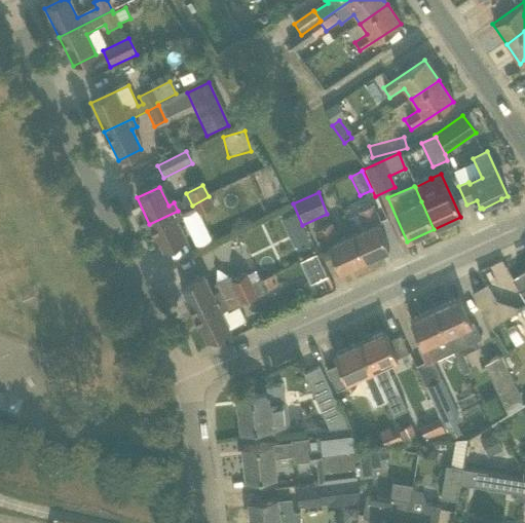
[(213,207),(209,196),(192,206),(197,215),(213,207)]
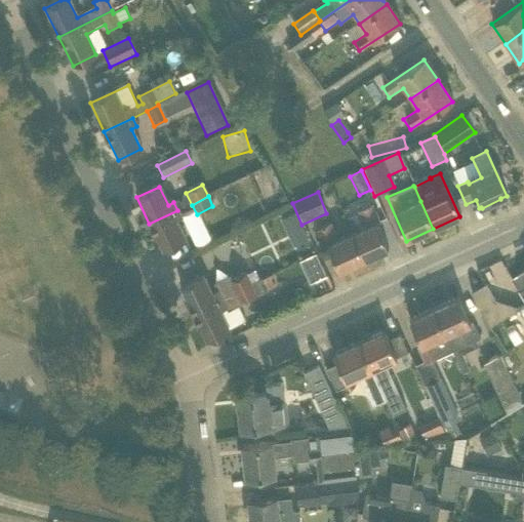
[(351,234),(363,261),(388,250),(375,224),(377,223),(370,206),(357,212),(364,228),(351,234)]
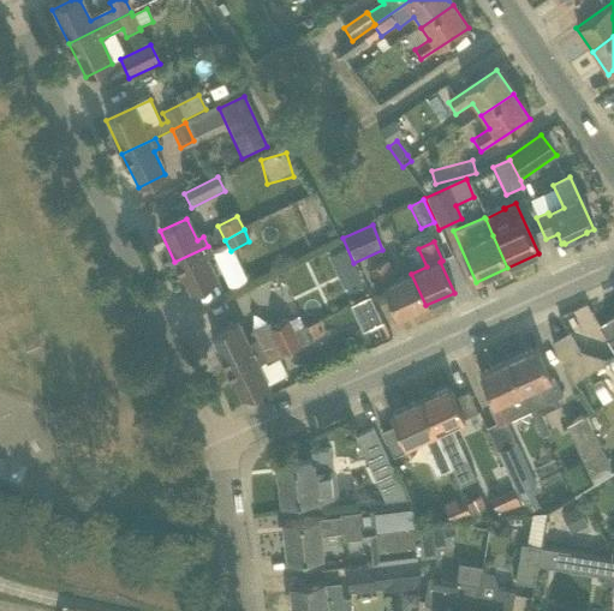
[(208,246),(174,262),(190,293),(216,281),(207,259),(213,256),(208,246)]
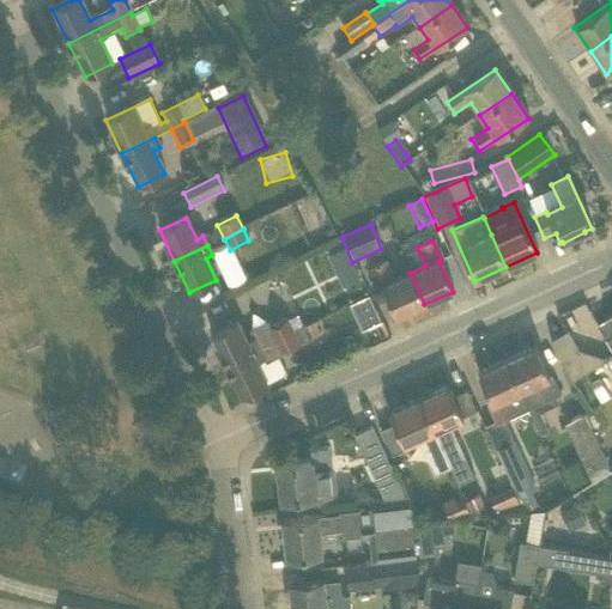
[(395,317),(424,304),(410,273),(393,281),(385,262),(370,269),(379,288),(382,287),(395,317)]
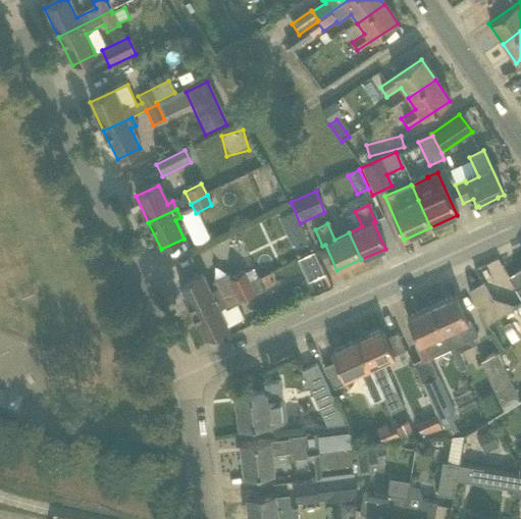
[(296,261),(305,282),(322,275),(312,254),(296,261)]
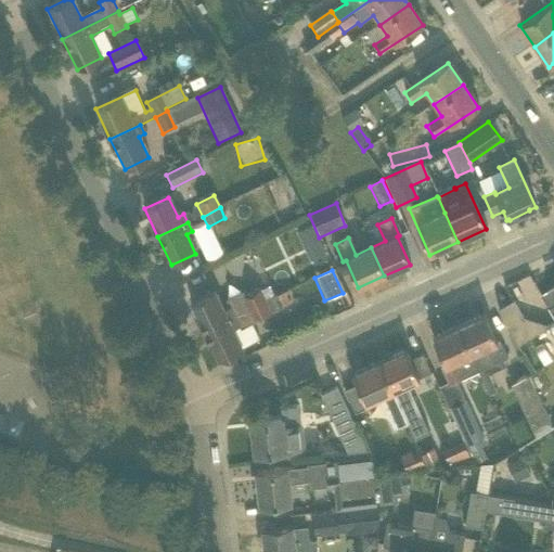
[(204,332),(277,296),(271,285),(245,298),(243,294),(226,302),(229,308),(223,310),(215,293),(190,304),(204,332)]
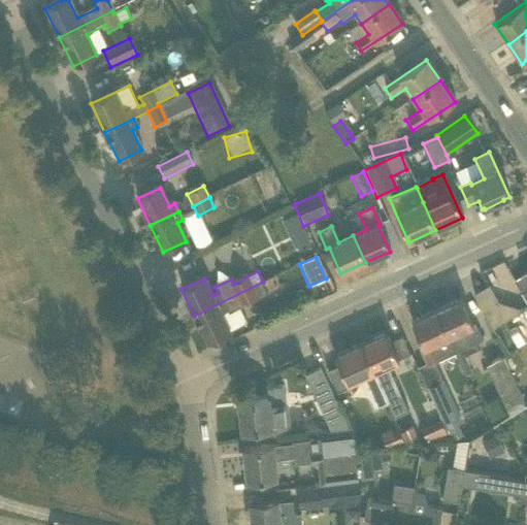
[(526,273),(514,282),(526,304),(526,273)]
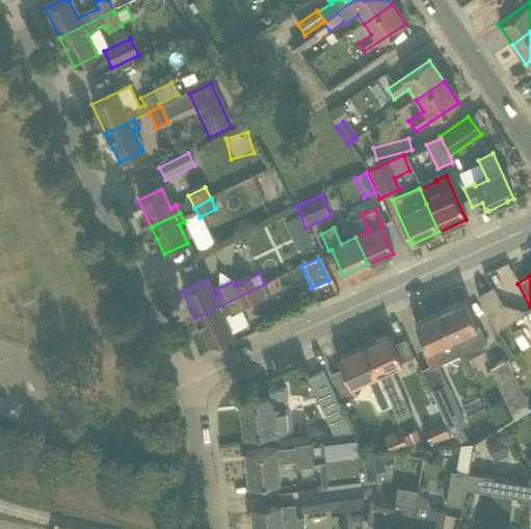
[(232,335),(222,316),(228,314),(230,318),(245,310),(244,309),(277,292),(271,282),(265,285),(265,284),(195,318),(209,345),(232,335)]
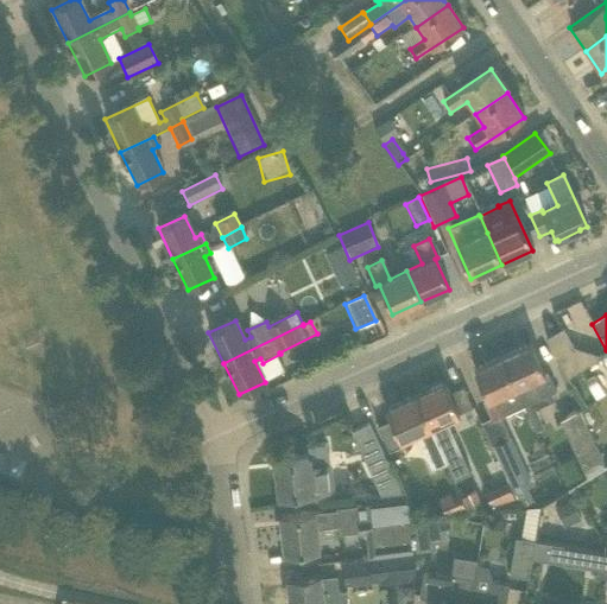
[(585,370),(583,369),(561,332),(545,342),(555,357),(552,358),(567,380),(585,370)]
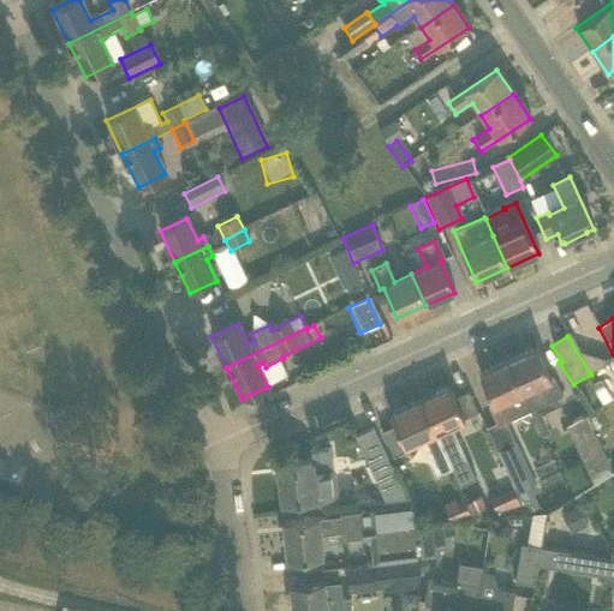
[(536,351),(507,363),(530,413),(541,437),(548,435),(540,415),(559,407),(556,401),(562,399),(554,379),(550,381),(536,351)]
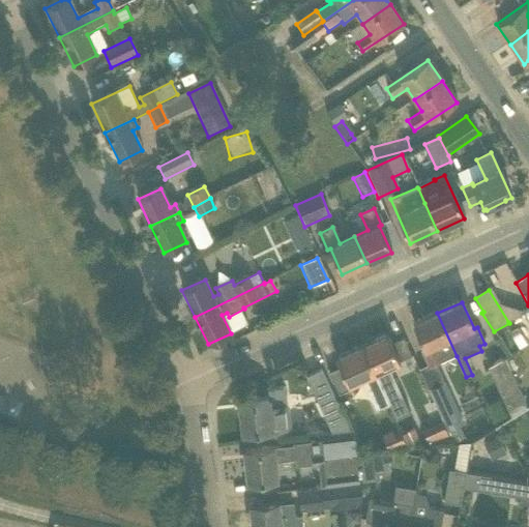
[(528,310),(508,322),(509,323),(494,331),(509,357),(503,360),(526,409),(528,406),(528,310)]
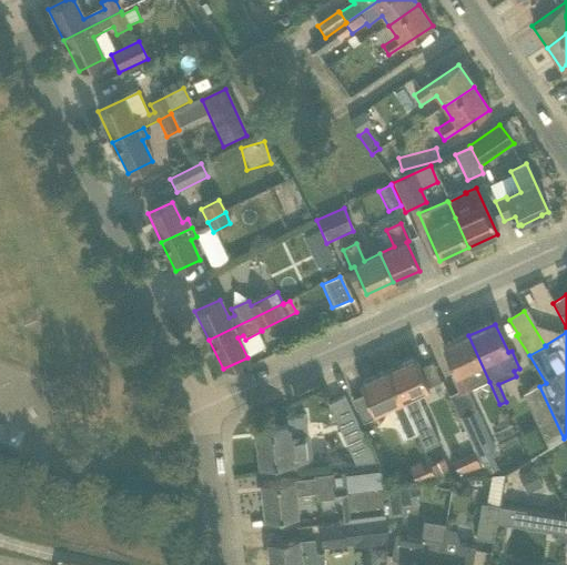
[(489,382),(468,335),(442,347),(455,377),(453,379),(461,395),(489,382)]
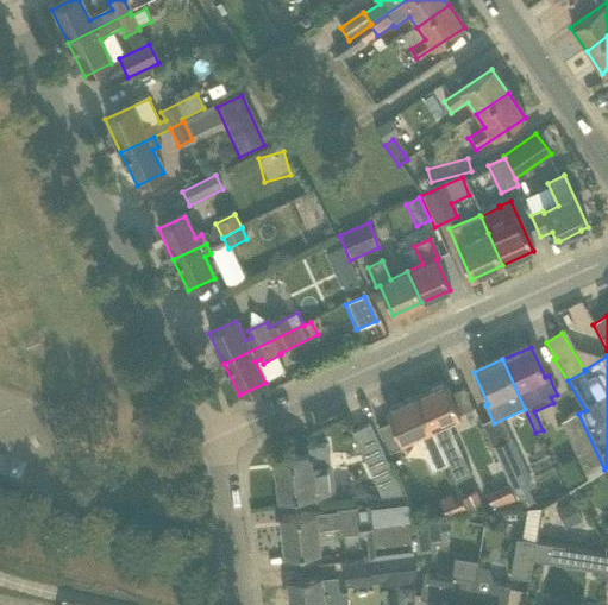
[(444,424),(459,417),(445,386),(415,399),(446,467),(461,460),(444,424)]
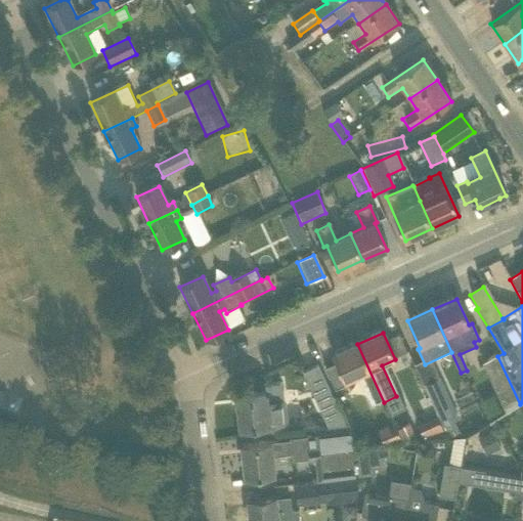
[(346,382),(356,377),(371,408),(384,402),(357,344),(332,355),(336,364),(325,370),(323,364),(322,365),(335,390),(347,385),(346,382)]
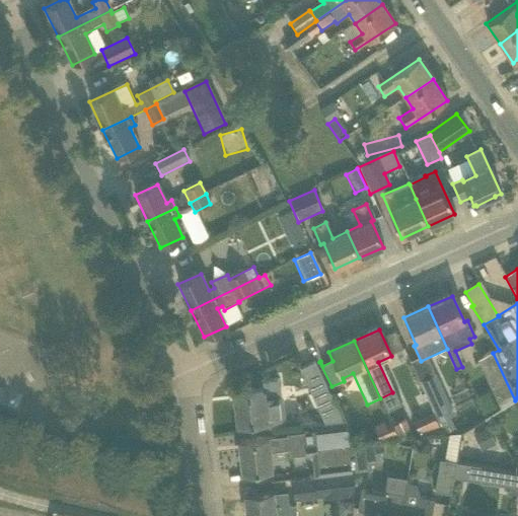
[(515,400),(493,353),(477,361),(500,410),(515,400)]
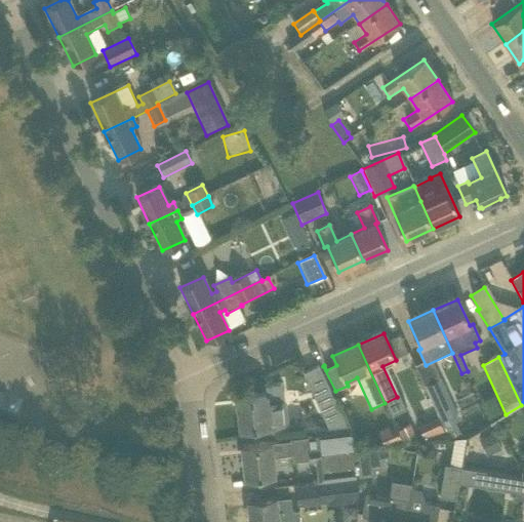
[(316,402),(330,396),(318,368),(304,375),(316,402)]
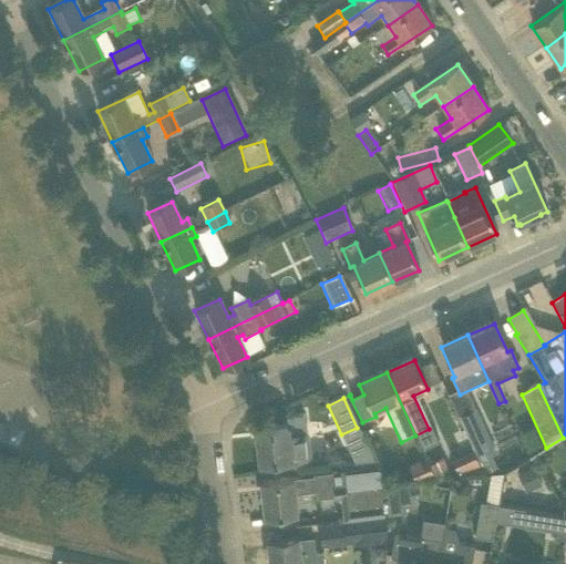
[(477,460),(494,452),(475,411),(458,419),(477,460)]
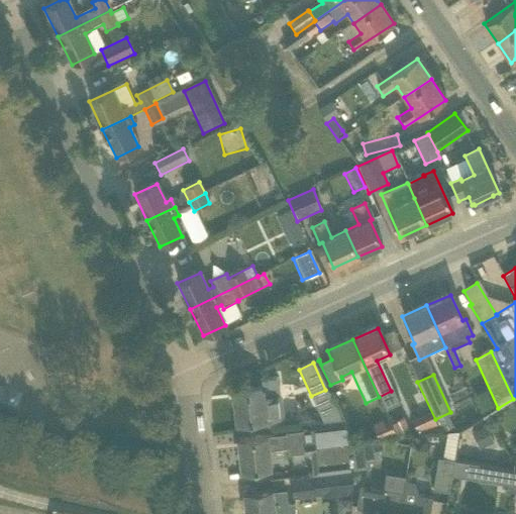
[(233,393),(236,424),(280,419),(276,379),(260,382),(261,390),(233,393)]
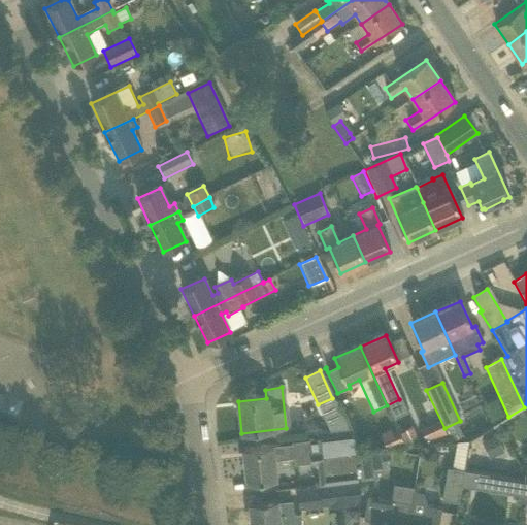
[(418,443),(413,428),(399,433),(404,448),(418,443)]
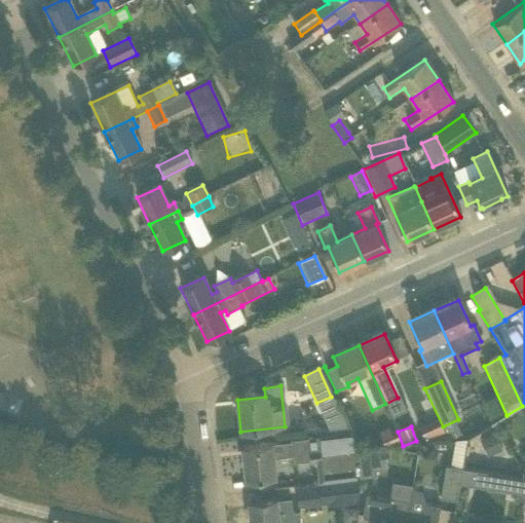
[(273,460),(292,458),(293,464),(314,462),(317,486),(357,481),(353,461),(358,460),(350,435),(349,430),(277,437),(278,445),(242,449),(246,481),(275,478),(273,460)]
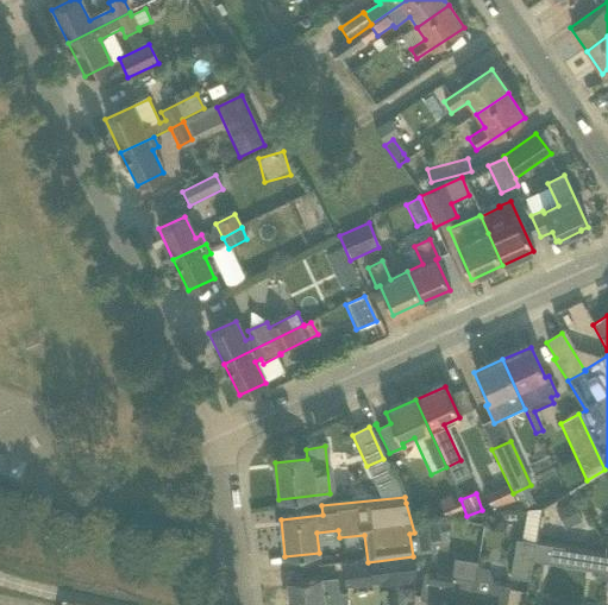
[(464,511),(458,498),(452,500),(457,514),(464,511)]
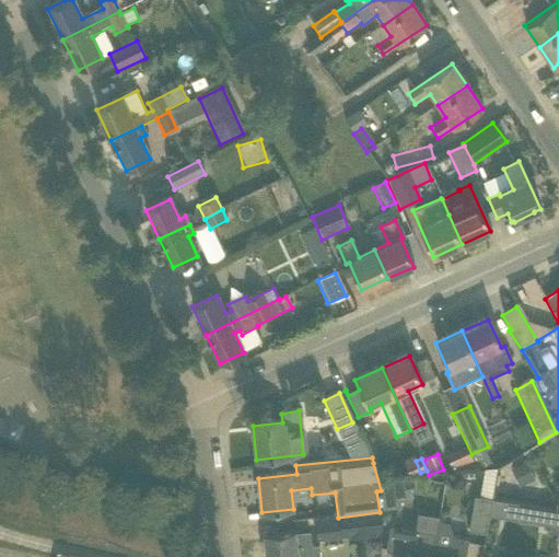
[(407,480),(382,484),(384,503),(384,508),(400,506),(400,501),(407,500),(405,489),(408,489),(407,480)]
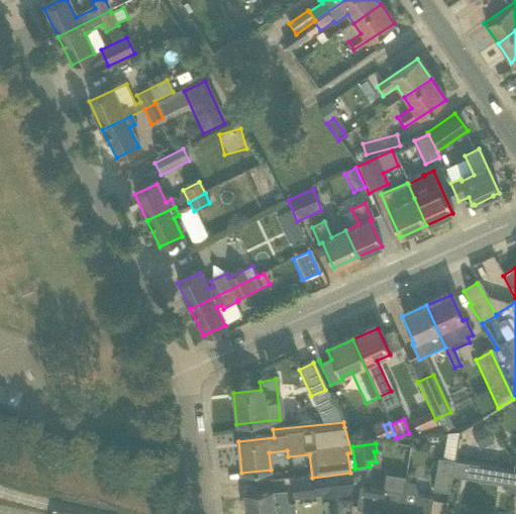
[(389,487),(402,488),(408,446),(395,444),(389,487)]
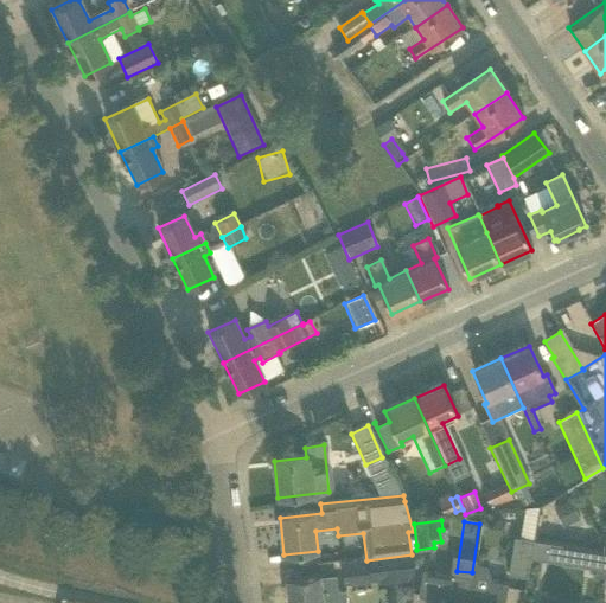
[(535,544),(514,540),(506,577),(528,581),(535,544)]
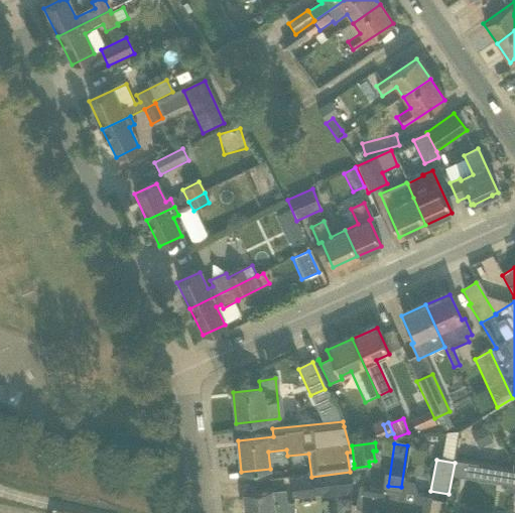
[(478,466),(476,481),(509,486),(511,471),(478,466)]
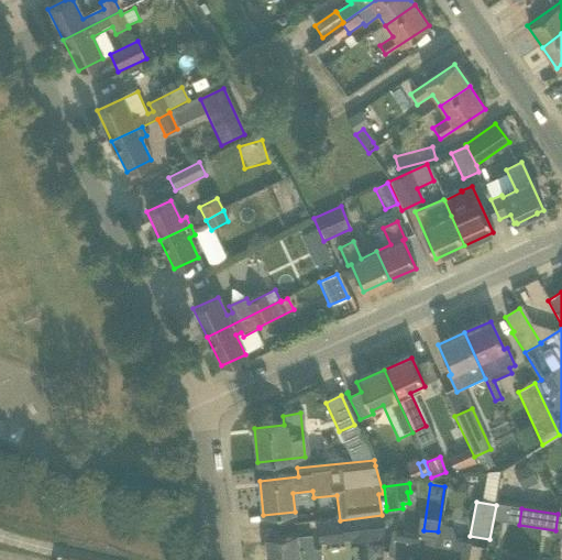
[(343,520),(344,522),(317,525),(318,545),(353,541),(353,545),(375,542),(375,539),(383,538),(384,517),(343,520)]
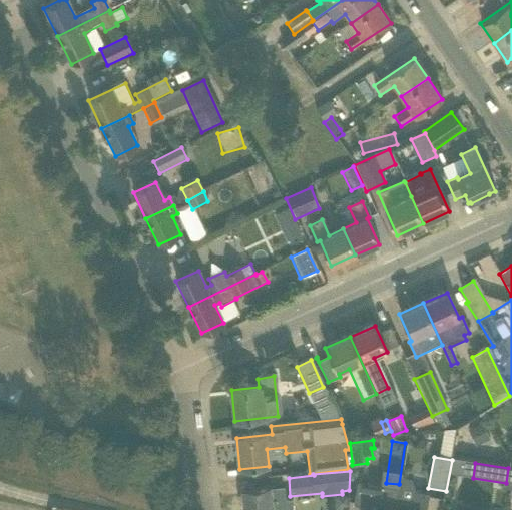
[(381,509),(385,488),(358,483),(354,505),(369,508),(369,509),(381,509)]
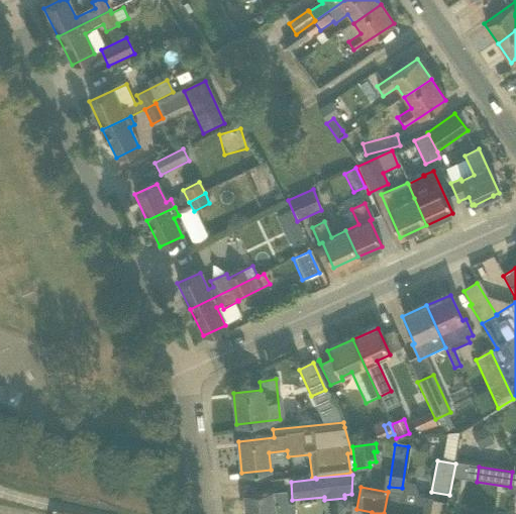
[(273,513),(272,492),(244,494),(245,512),(242,512),(242,513),(273,513)]
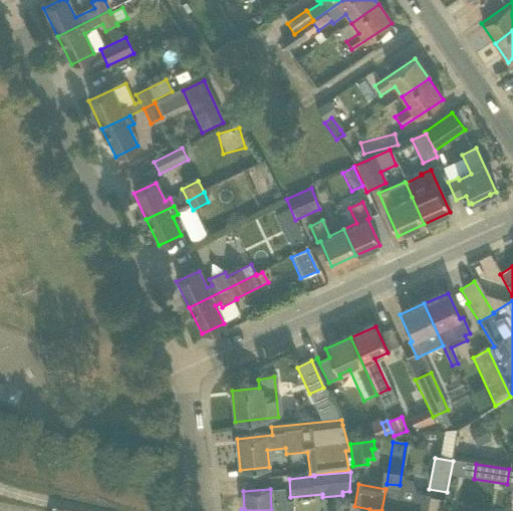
[(428,510),(430,497),(416,495),(412,510),(428,510)]
